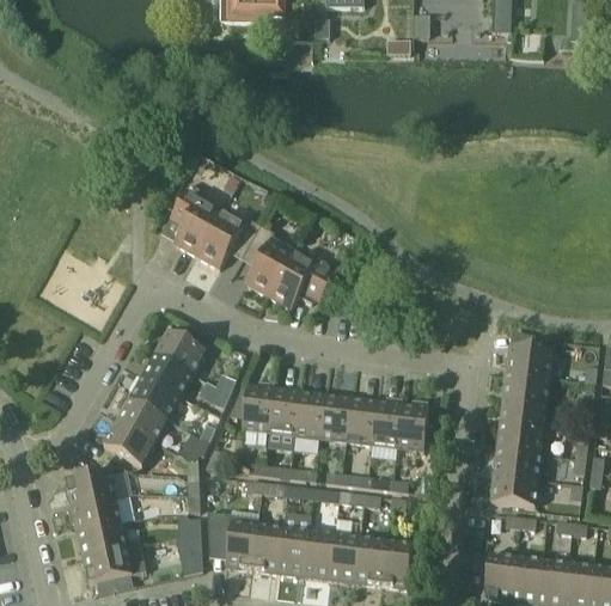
[(244,0),(244,7),(258,7),(258,13),(282,13),(282,0),(244,0)]
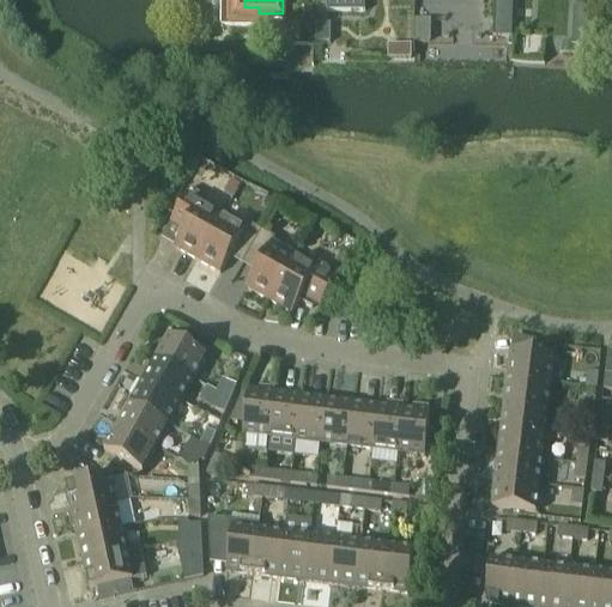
[(492,0),(491,34),(510,34),(511,0),(492,0)]
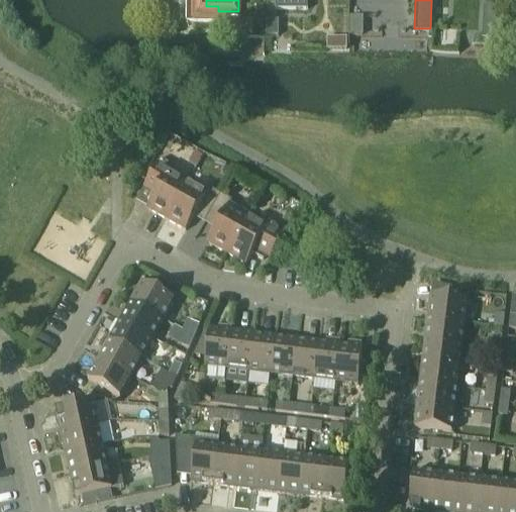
[(503,3),(483,2),(481,35),(501,36),(503,3)]
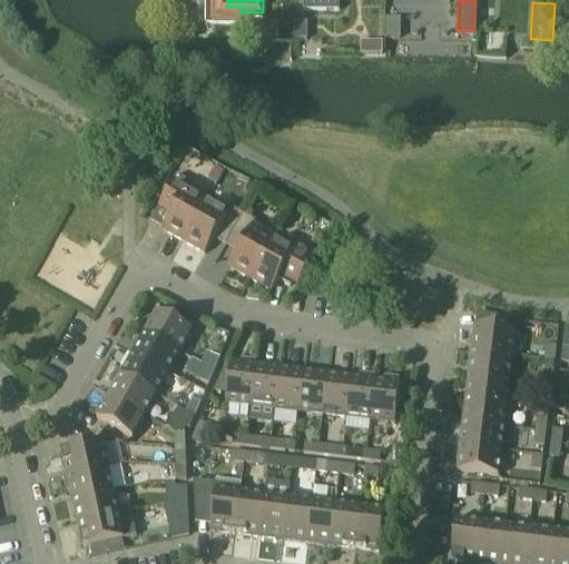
[(277,19),(254,19),(254,30),(276,30),(277,19)]
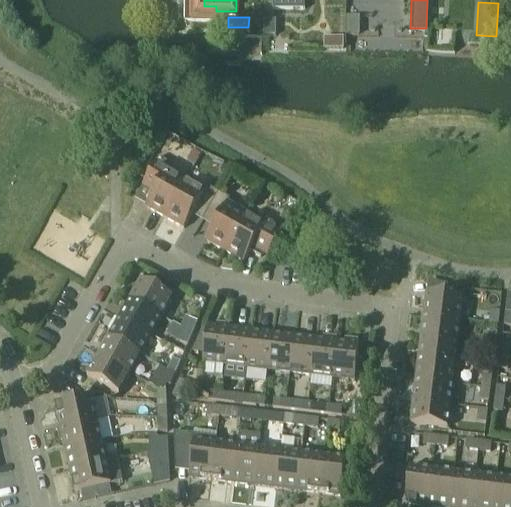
[(263,17),(263,33),(275,33),(275,17),(263,17)]
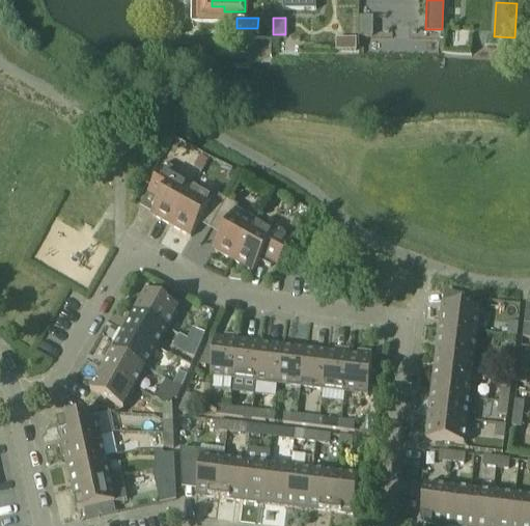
[(170,222),(193,183),(173,172),(175,168),(164,161),(149,185),(161,191),(150,211),(170,222)]
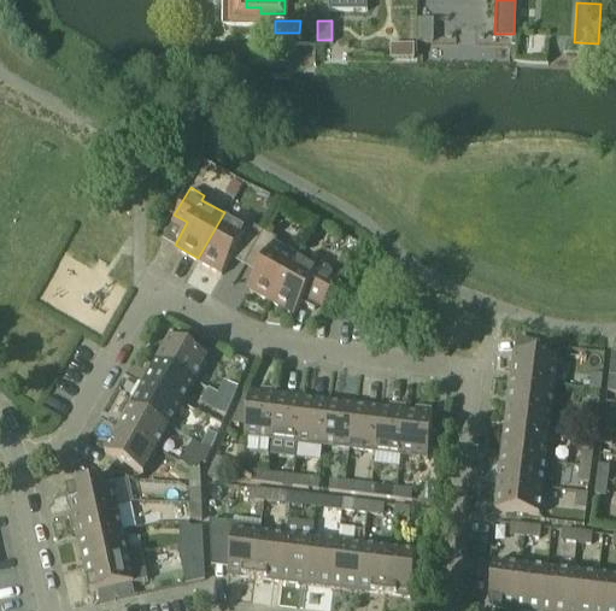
[(247,256),(263,228),(248,219),(246,224),(224,212),(198,258),(221,271),(234,248),(247,256)]
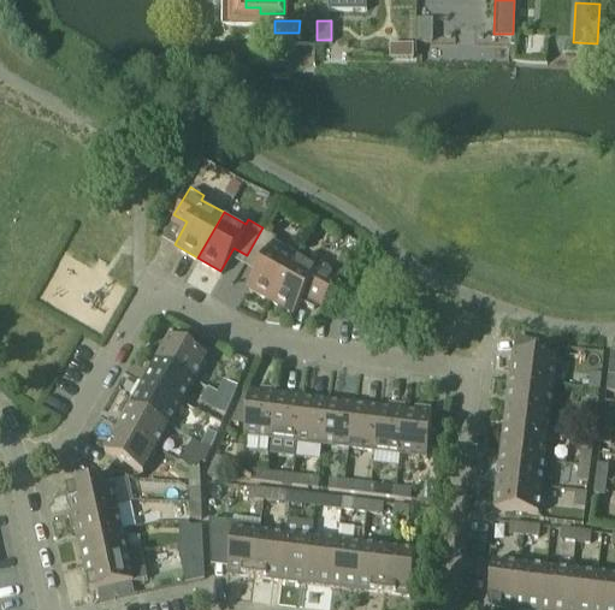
[(270,298),(295,253),(273,240),(276,235),(262,227),(247,255),(259,262),(246,285),(270,298)]
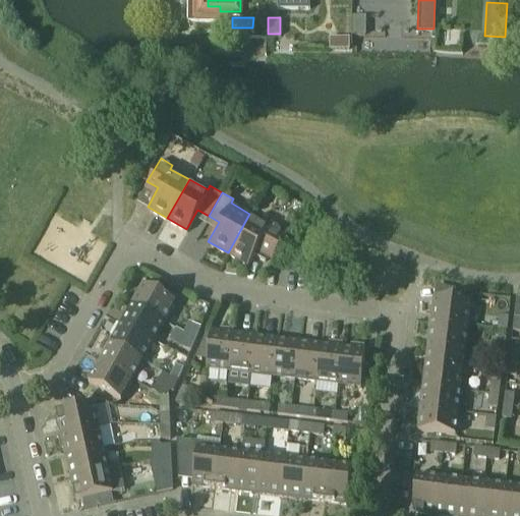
[(249,214),(228,252),(247,264),(253,252),(265,259),(283,227),(271,220),(269,224),(249,214)]
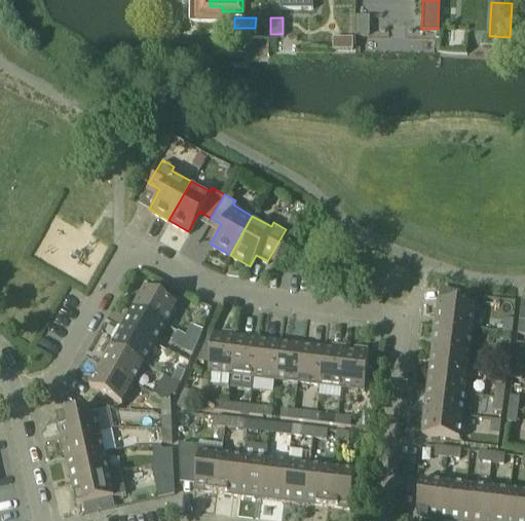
[(144,284),(133,304),(165,323),(177,302),(144,284)]
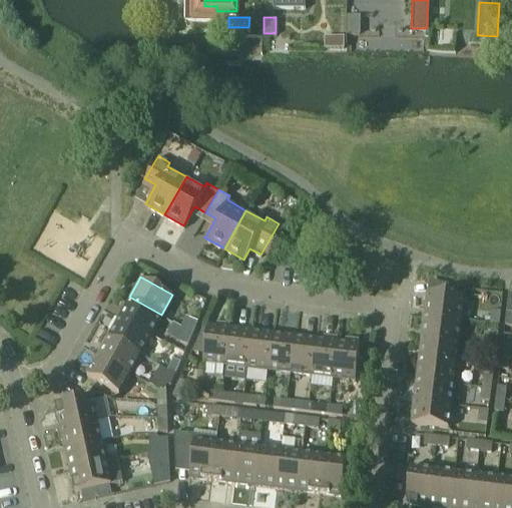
[(424,313),(461,317),(463,295),(426,291),(424,313)]
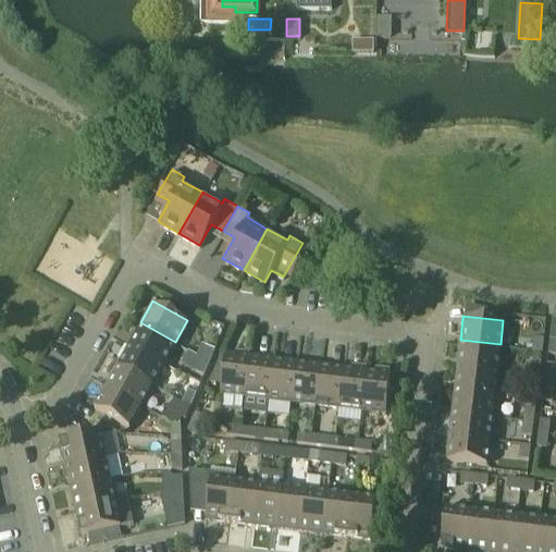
[(175,342),(140,322),(128,343),(164,363),(175,342)]
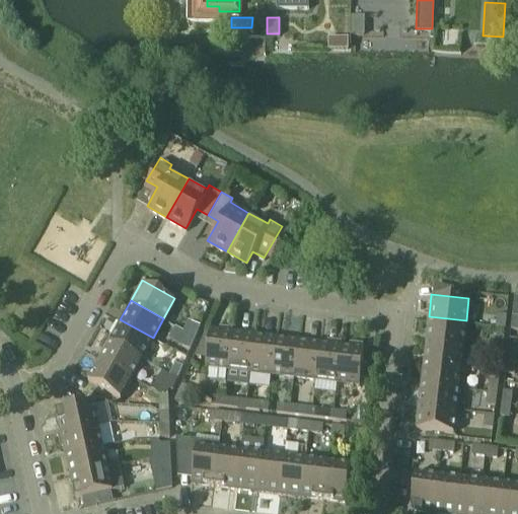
[(497,311),(495,324),(504,325),(506,312),(497,311)]
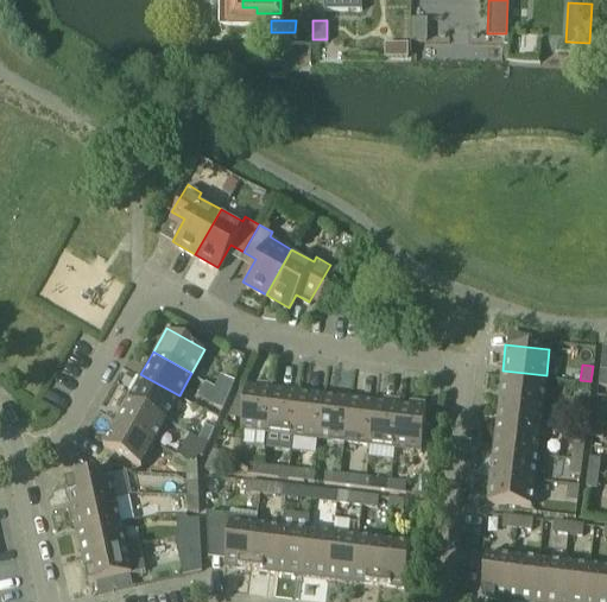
[(503,371),(499,395),(543,401),(547,375),(503,371)]
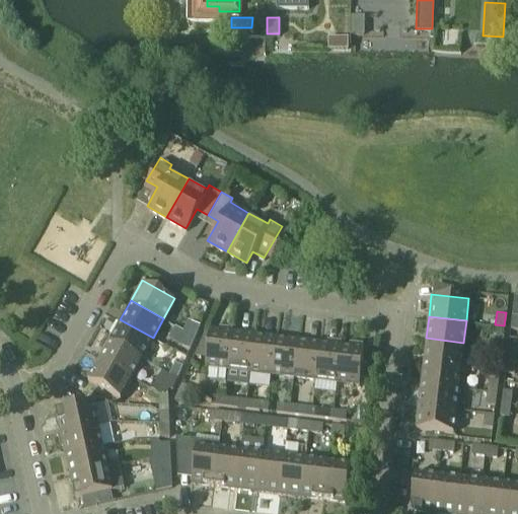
[(153,338),(120,319),(109,338),(142,357),(153,338)]
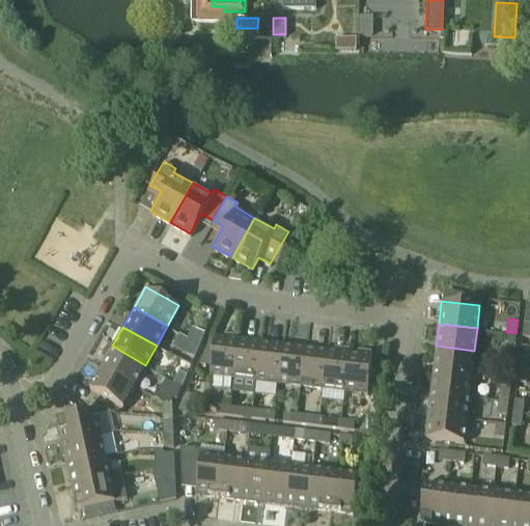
[(199,342),(204,331),(196,327),(191,339),(199,342)]
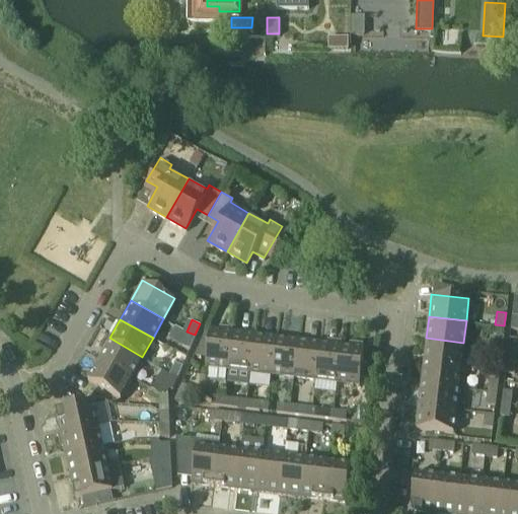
[(228,367),(232,329),(231,329),(232,325),(219,323),(218,327),(210,326),(205,364),(228,367)]
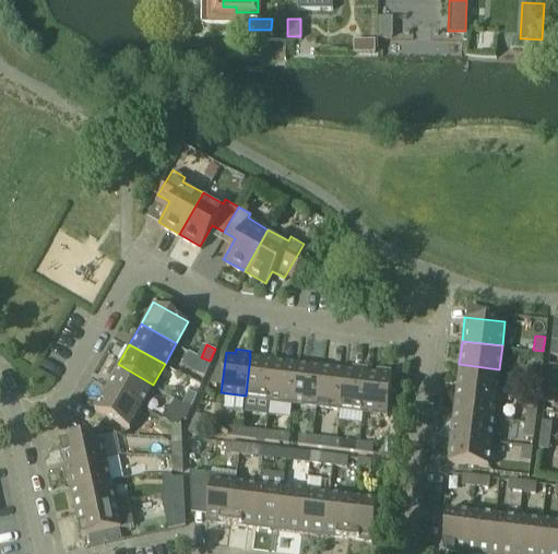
[(222,382),(225,355),(220,354),(209,380),(222,382)]
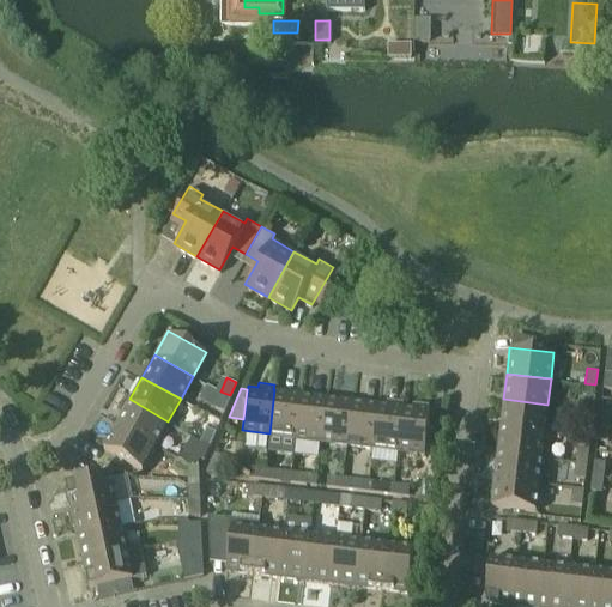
[(295,436),(301,392),(274,389),(270,433),(295,436)]
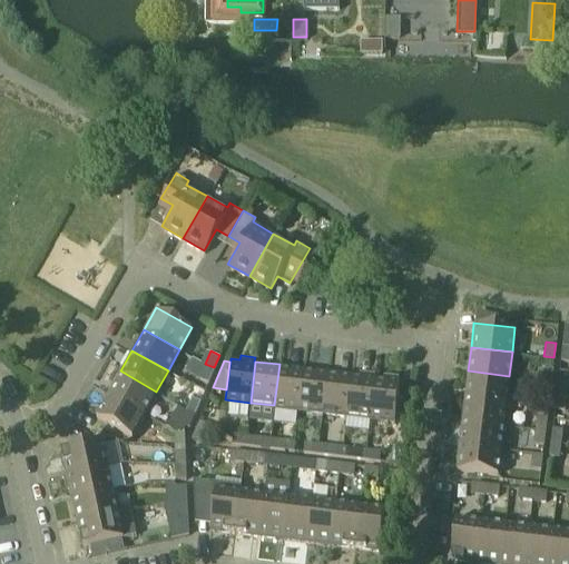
[(214,367),(205,364),(199,377),(208,381),(214,367)]
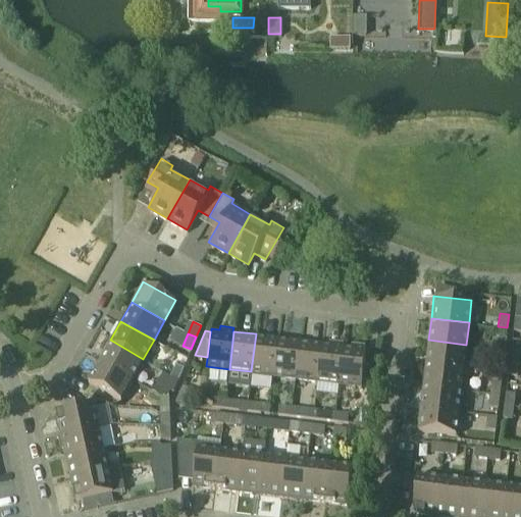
[(256,333),(251,371),(273,374),(277,337),(256,333)]
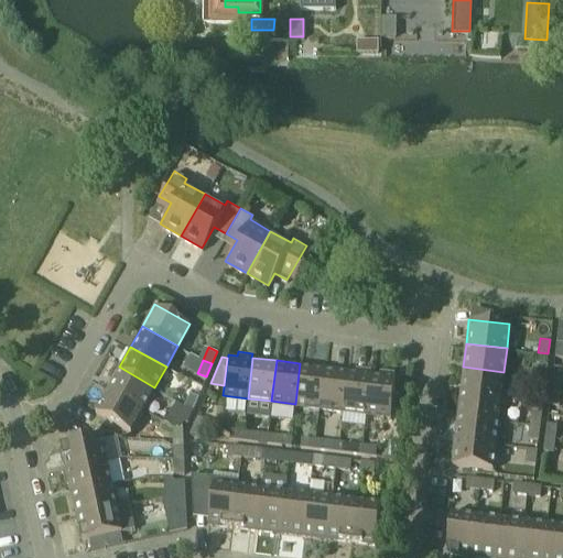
[(536,375),(545,376),(547,362),(537,361),(536,375)]
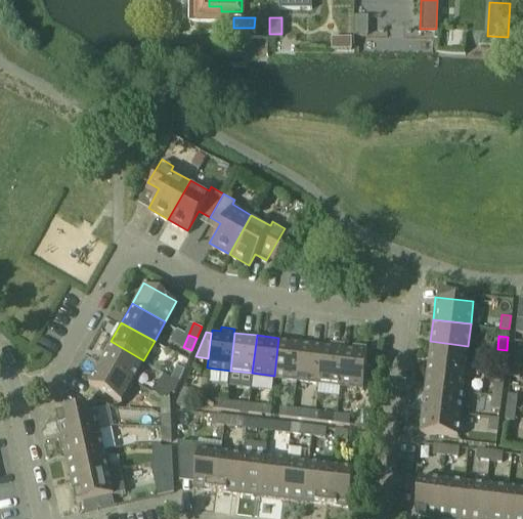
[(278,338),(274,376),(296,379),(301,341),(278,338)]
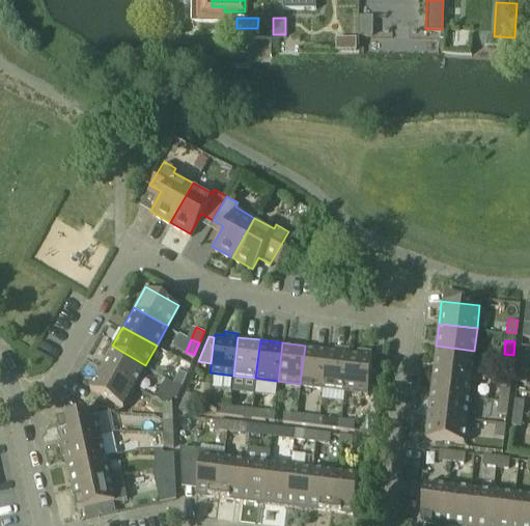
[(344,389),(349,351),(347,351),(349,347),(335,344),(334,349),(327,348),(323,386),(344,389)]
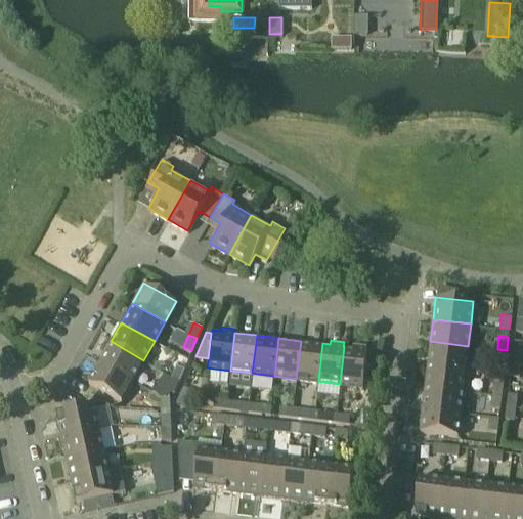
[(143,360),(111,341),(99,360),(132,379),(143,360)]
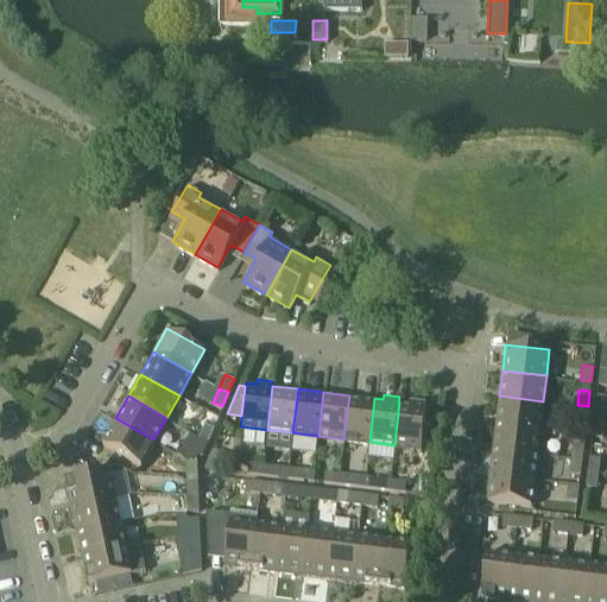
[(370,442),(374,398),(349,395),(343,439),(370,442)]
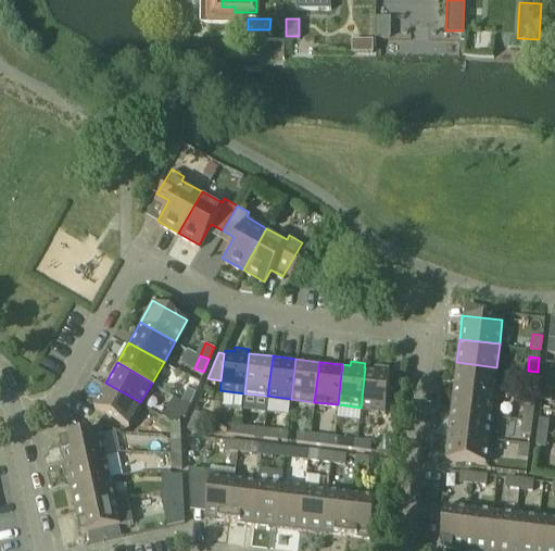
[(496,367),(456,362),(454,386),(493,390),(496,367)]
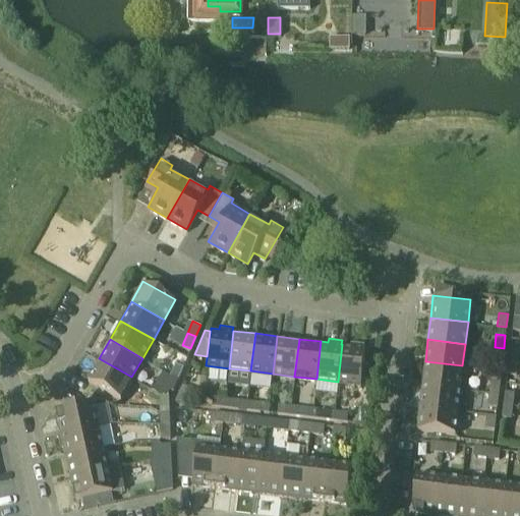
[(338,382),(360,384),(361,376),(362,365),(365,347),(363,346),(363,343),(351,341),(350,345),(342,344),(338,382)]
